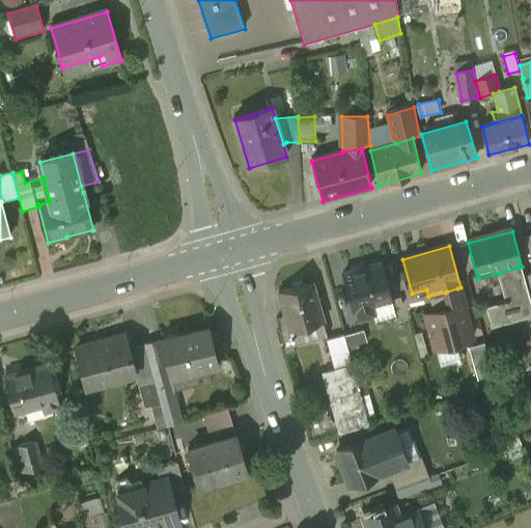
[(383,265),(343,275),(353,310),(357,309),(360,318),(373,314),(371,305),(392,300),(383,265)]
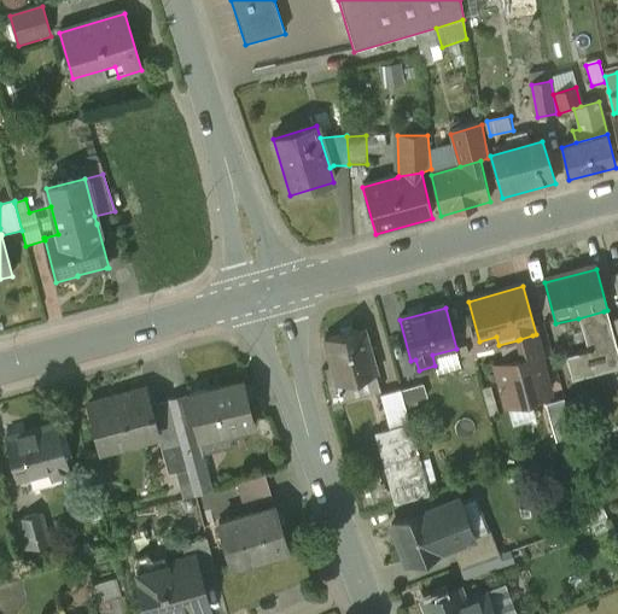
[(604,311),(578,319),(587,351),(578,352),(579,357),(566,361),(572,382),(617,369),(617,366),(607,323),(604,311)]
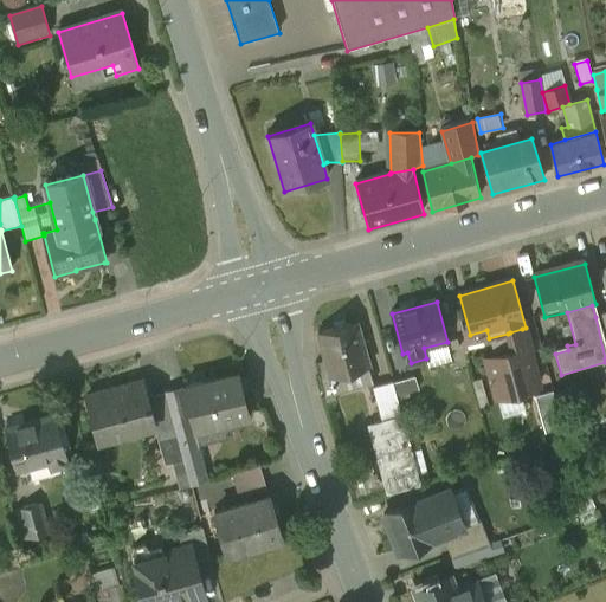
[(605,314),(595,317),(605,358),(605,314)]
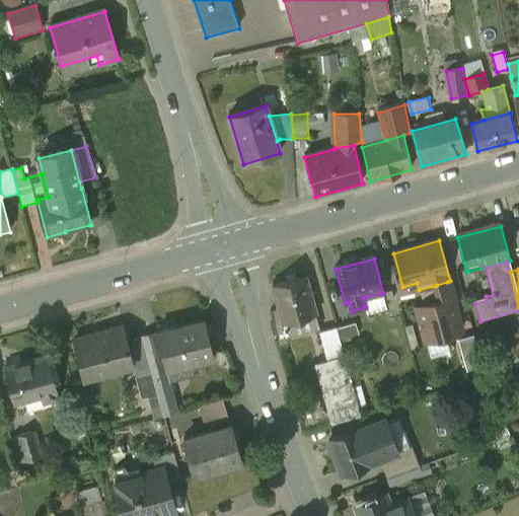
[(305,278),(273,286),(283,324),(315,315),(316,315),(305,278)]
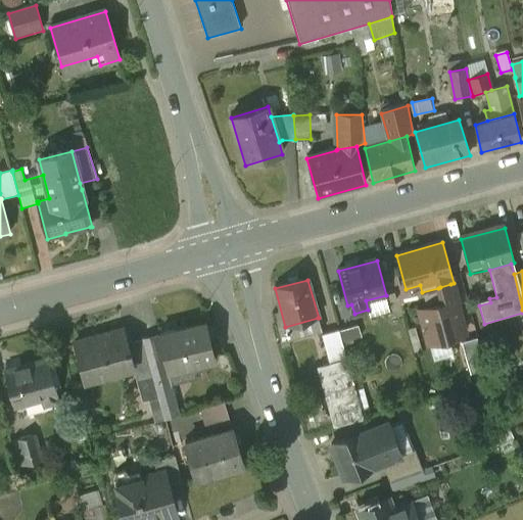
[(464,335),(450,284),(440,287),(438,288),(442,304),(421,311),(430,344),(464,335)]
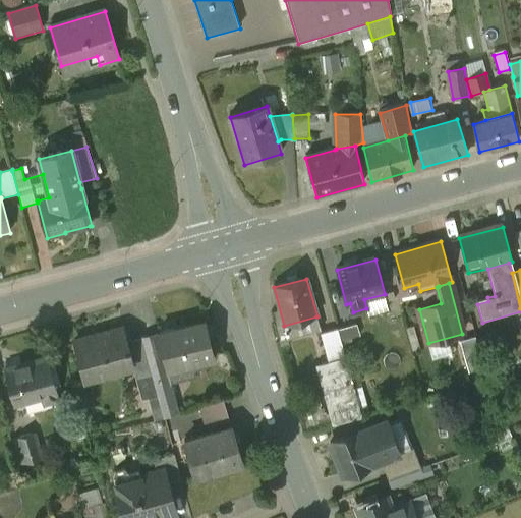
[(316,317),(284,326),(288,340),(313,333),(311,326),(320,324),(317,317),(316,317)]
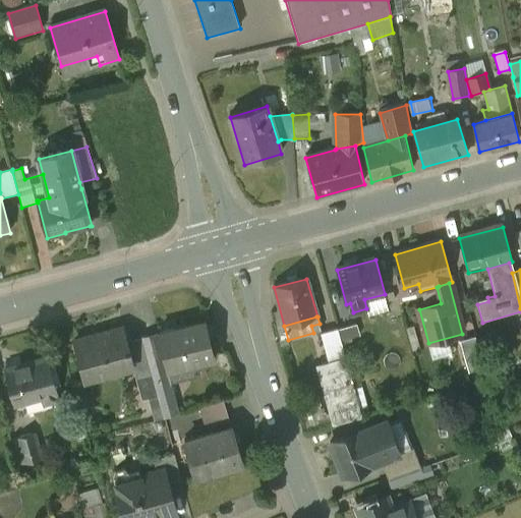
[(205,323),(158,334),(167,371),(185,366),(186,366),(196,364),(215,359),(205,323)]
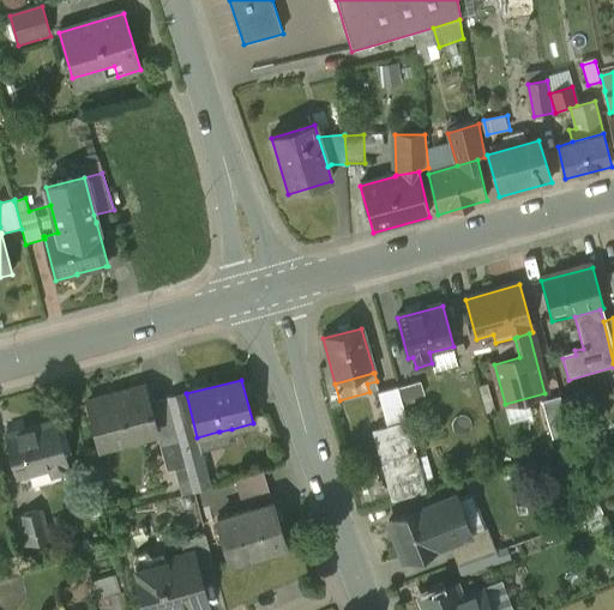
[(398,387),(378,393),(387,429),(389,430),(408,424),(398,387)]
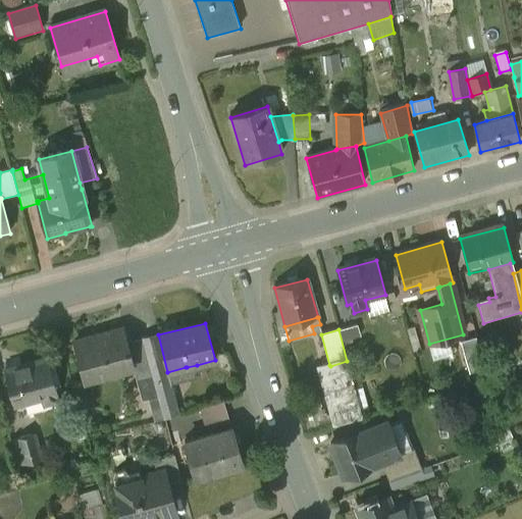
[(123,330),(73,344),(84,381),(85,380),(84,376),(115,368),(116,372),(133,368),(134,367),(127,344),(123,330)]
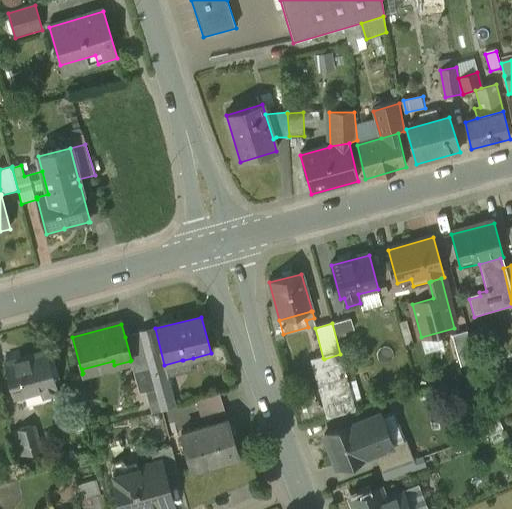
[(155,328),(139,332),(139,333),(149,369),(150,369),(151,374),(165,370),(163,365),(164,365),(155,328)]
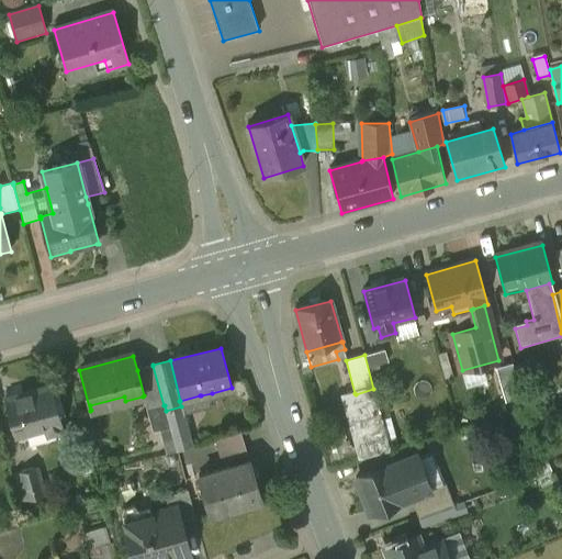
[(513,365),(496,369),(506,403),(523,399),(513,365)]
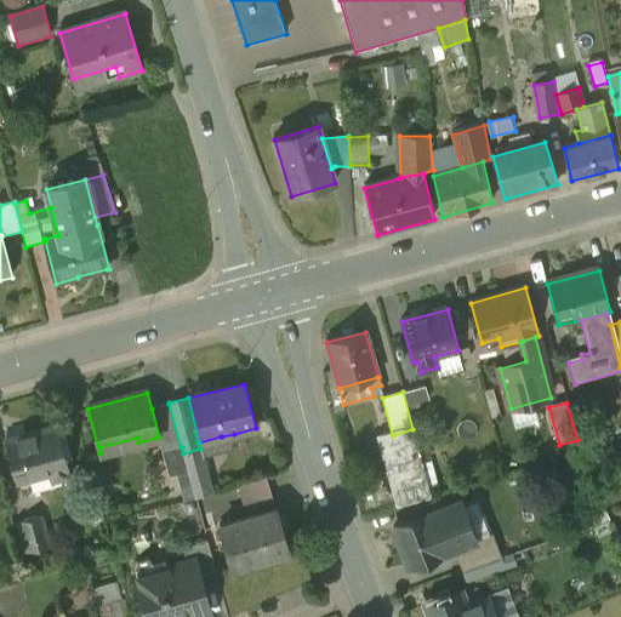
[(181,447),(169,404),(152,409),(159,436),(158,438),(169,479),(188,473),(181,447)]
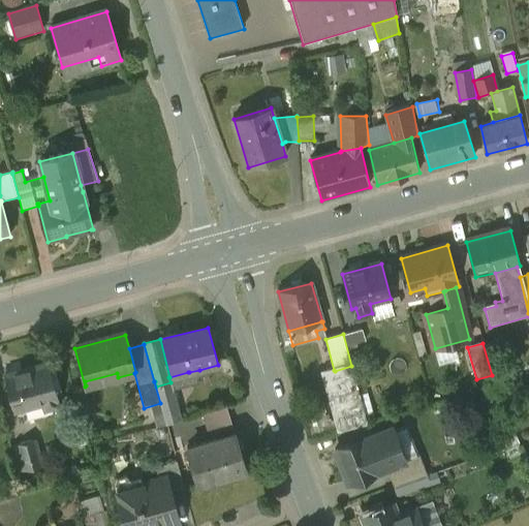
[(48,364),(4,376),(14,411),(43,404),(44,411),(59,407),(57,400),(58,400),(48,364)]
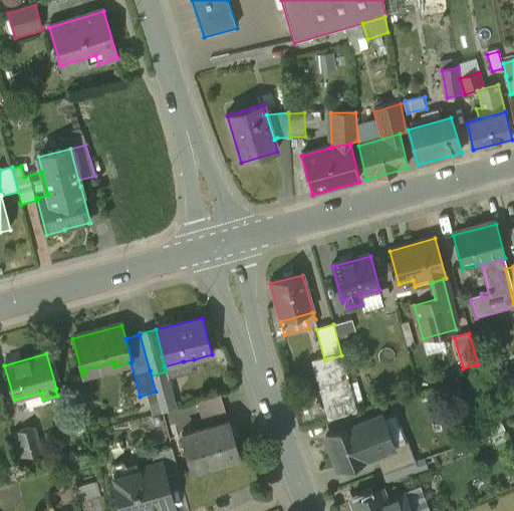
[(341,355),(325,360),(324,359),(312,362),(328,421),(357,413),(341,355)]
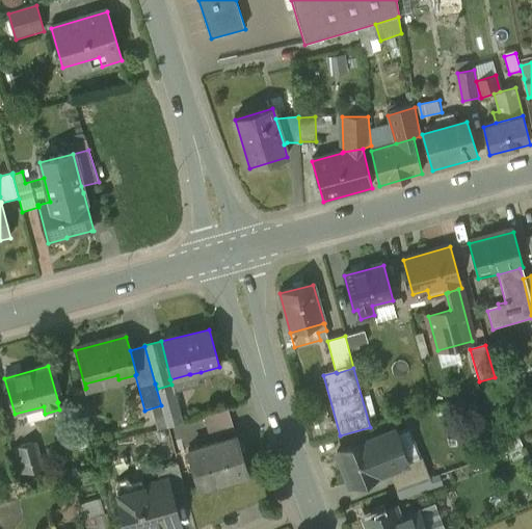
[(189,374),(170,379),(174,391),(204,384),(201,372),(190,374),(189,375),(189,374)]
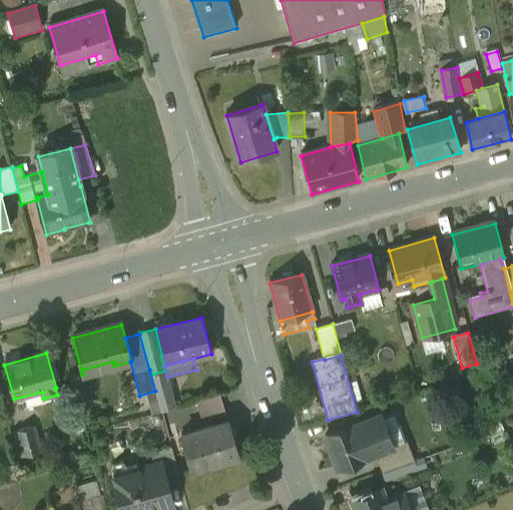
[(165,371),(151,375),(150,370),(149,370),(155,391),(158,401),(173,397),(167,377),(164,366),(163,366),(165,371)]
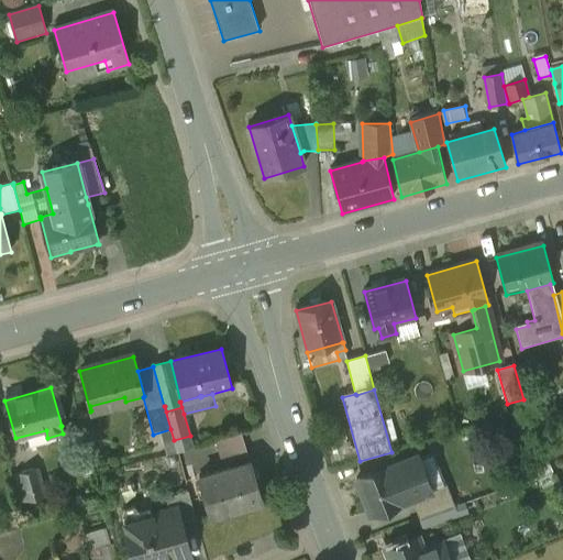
[(241,434),(217,441),(223,464),(247,457),(241,434)]
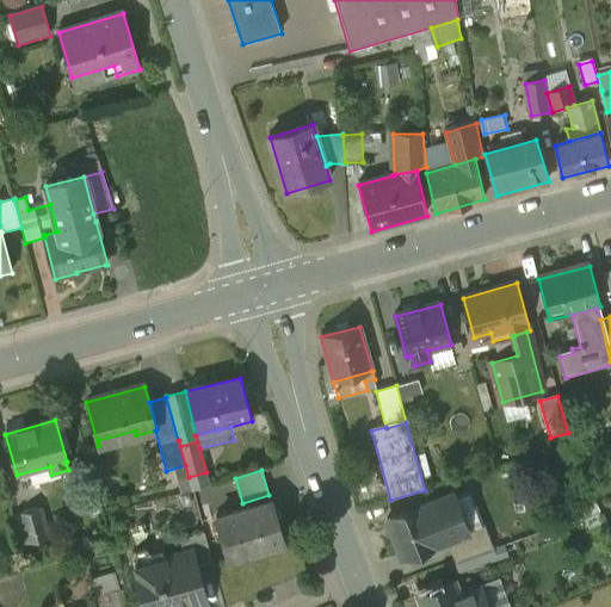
[(207,472),(189,477),(192,491),(210,485),(207,472)]
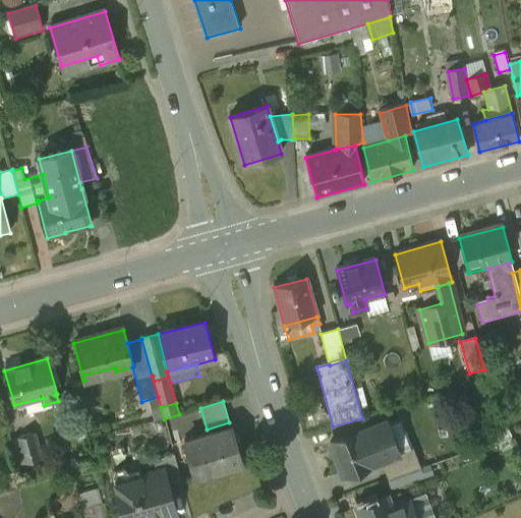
[(384,424),(328,444),(340,478),(381,463),(396,458),(395,455),(384,424)]
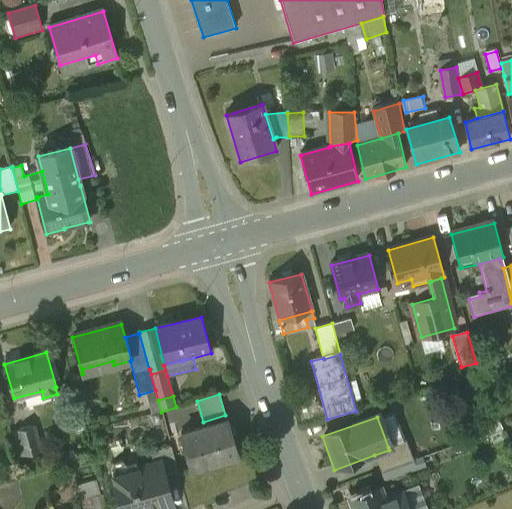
[(227,421),(181,435),(192,471),(211,465),(211,464),(236,456),(236,457),(238,457),(227,421)]
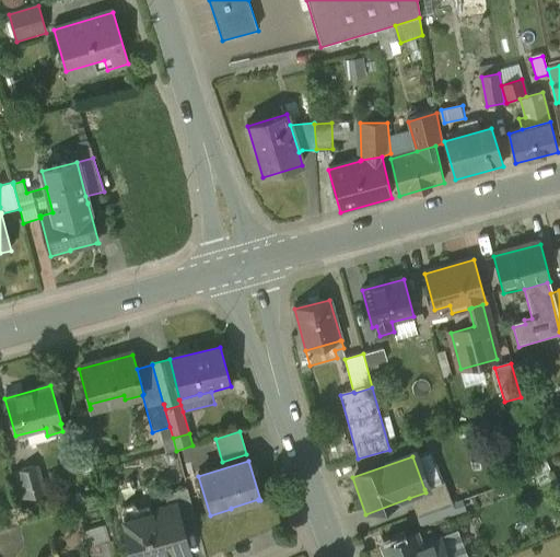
[(37,466),(18,472),(25,499),(45,495),(37,466)]
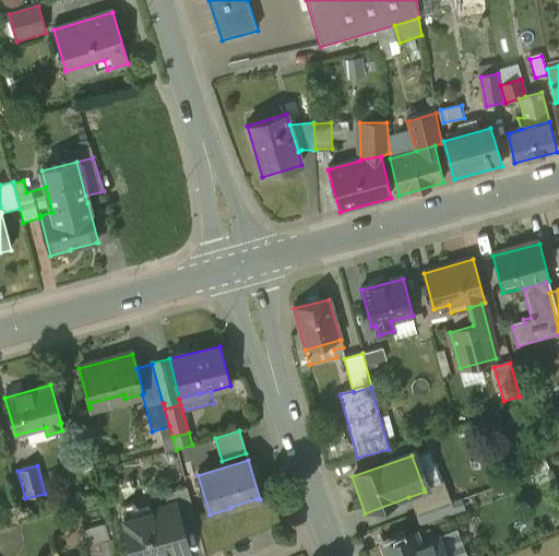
[(442,482),(424,488),(425,492),(408,497),(415,517),(451,505),(442,482)]
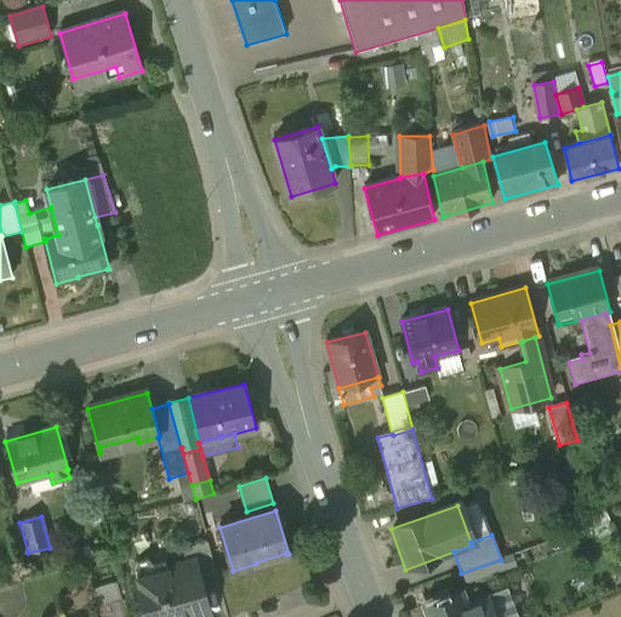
[(208,542),(182,549),(187,563),(195,560),(200,578),(216,573),(208,542)]
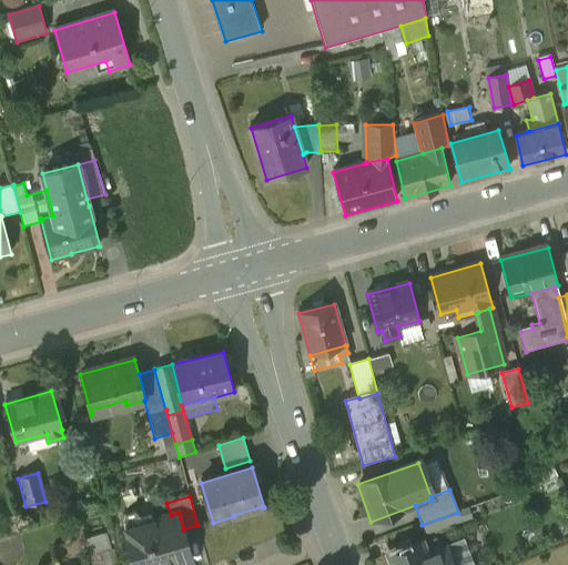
[(171,515),(124,528),(133,564),(183,564),(192,562),(183,530),(179,513),(171,515)]
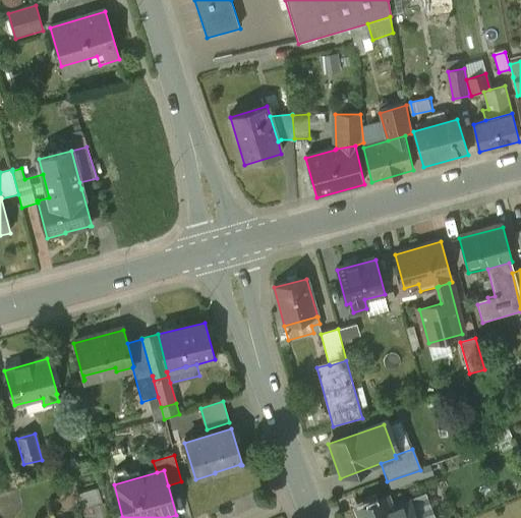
[(388,497),(356,509),(359,517),(396,517),(393,509),(388,497)]
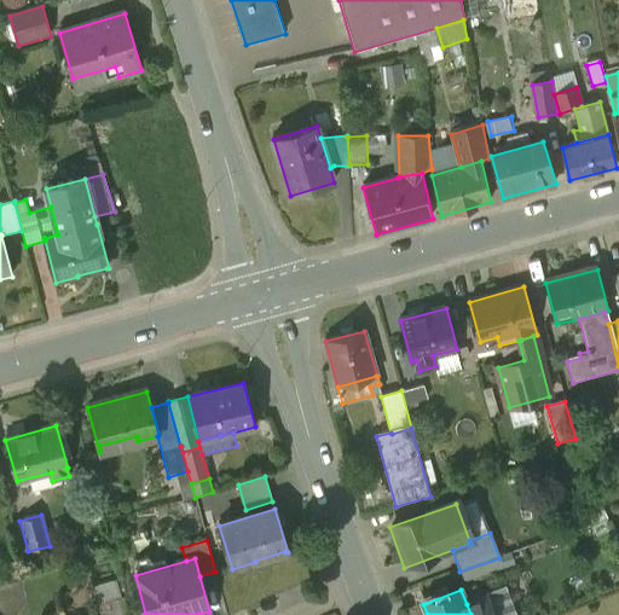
[(496,614),(489,596),(467,604),(470,614),(496,614)]
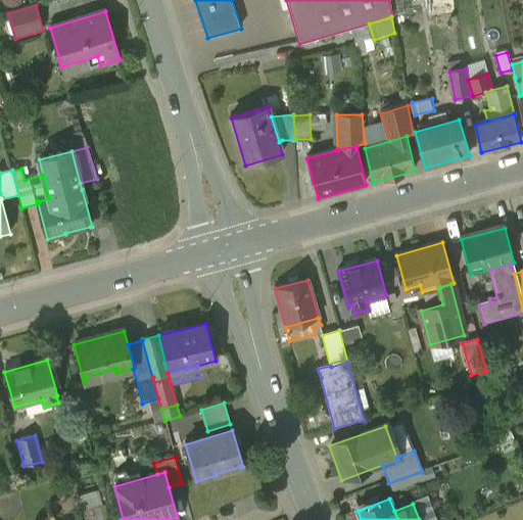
[(102,519),(99,507),(83,512),(85,519),(102,519)]
